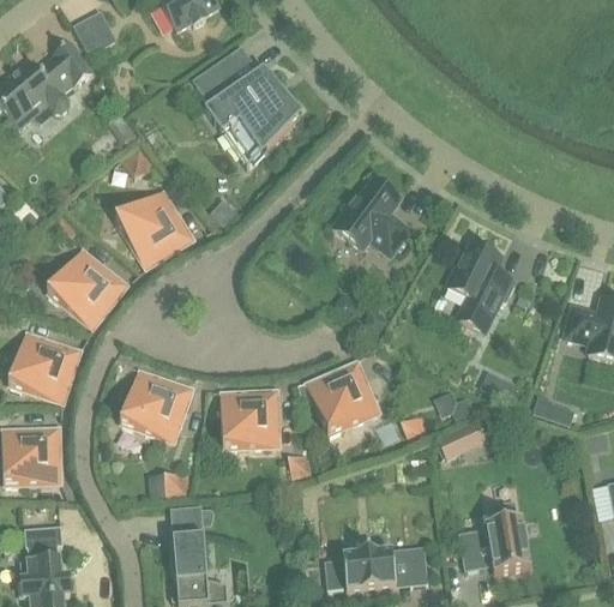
[(160,0),(176,29),(191,20),(193,25),(205,18),(204,14),(218,6),(215,0),(160,0)]
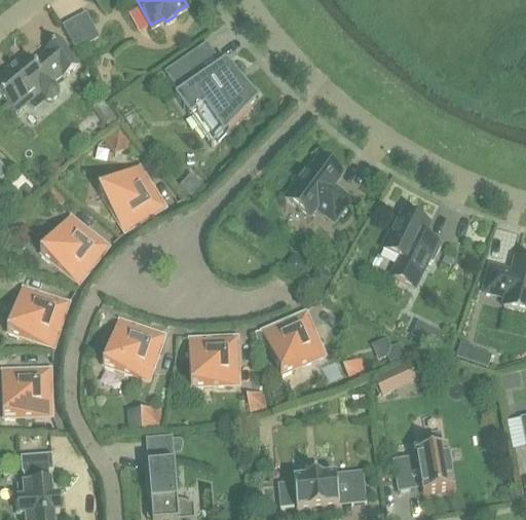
[(85,9),(74,15),(87,39),(98,33),(85,9)]
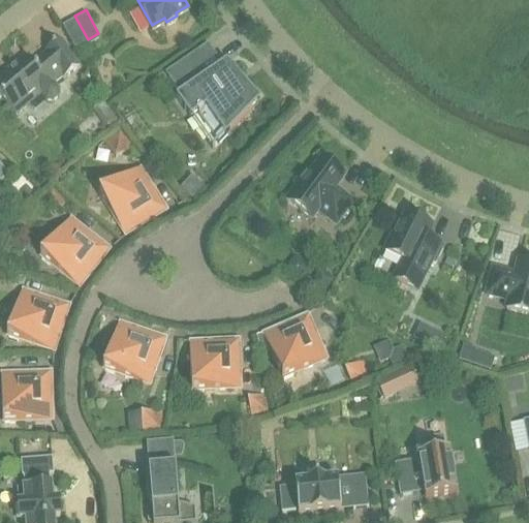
[(0,92),(1,92),(16,111),(41,90),(45,95),(53,96),(58,91),(59,85),(54,79),(62,71),(63,73),(80,62),(61,35),(44,47),(45,48),(32,59),(25,50),(12,61),(14,63),(0,74),(0,92)]
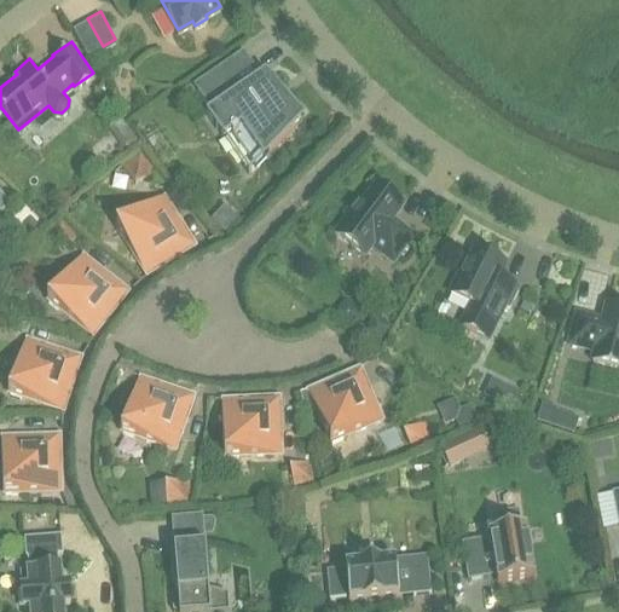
[(277,93),(260,70),(237,85),(226,69),(219,73),(218,70),(197,85),(210,104),(206,108),(213,117),(212,117),(220,128),(223,132),(230,127),(232,130),(238,126),(236,123),(239,120),(264,154),(298,117),(291,108),(296,103),(284,88),(277,93)]
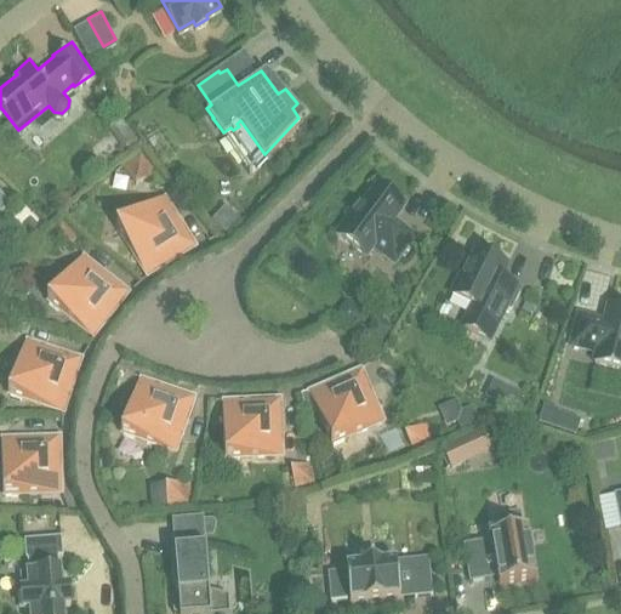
[(121,160),(136,180),(154,165),(141,147),(121,160)]
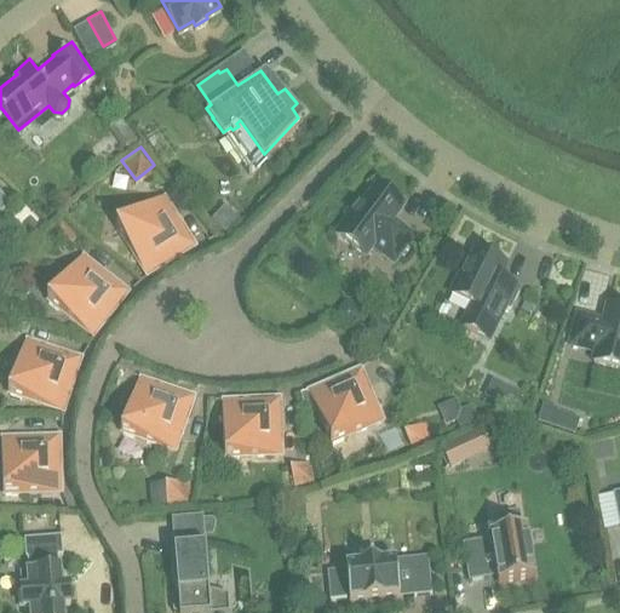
[(414,231),(397,218),(392,216),(403,201),(401,199),(403,195),(392,187),(389,190),(377,181),(354,211),(351,207),(336,229),(366,252),(373,242),(394,258),(414,231)]
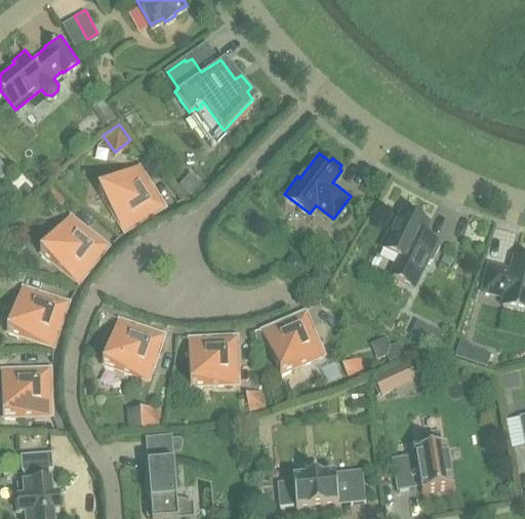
[(0,175),(8,168),(0,158),(0,175)]
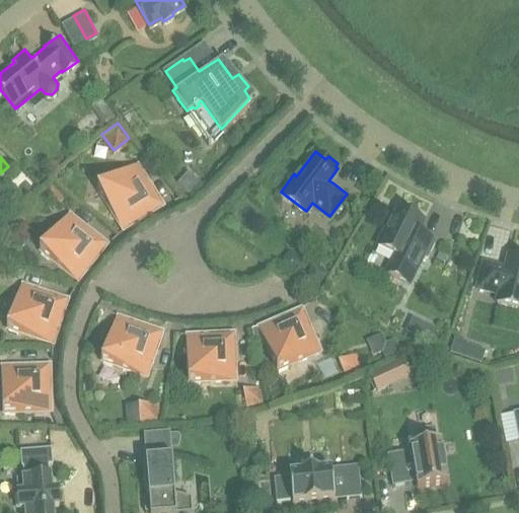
[(97,186),(123,226),(126,224),(130,222),(134,221),(137,218),(141,215),(143,212),(147,210),(162,202),(137,161),(97,186)]
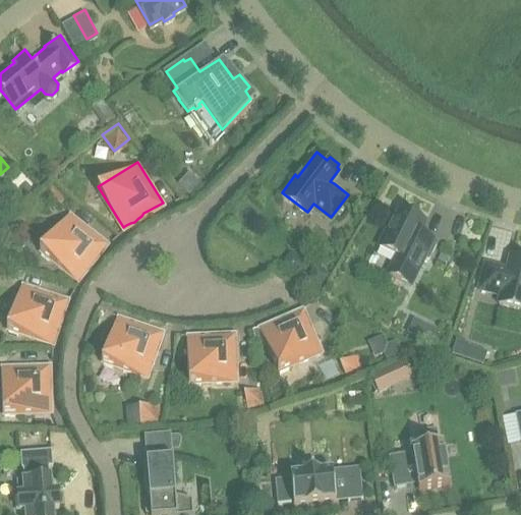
[(200,180),(195,174),(189,168),(178,180),(189,191),(200,180)]
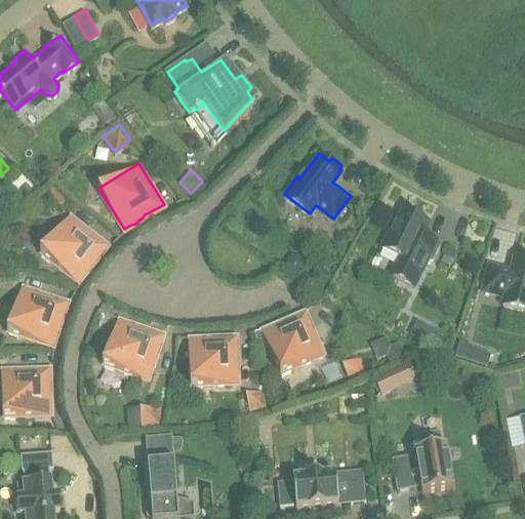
[(400,253),(390,273),(413,284),(434,242),(420,236),(429,221),(403,207),(393,229),(390,228),(381,244),(400,253)]
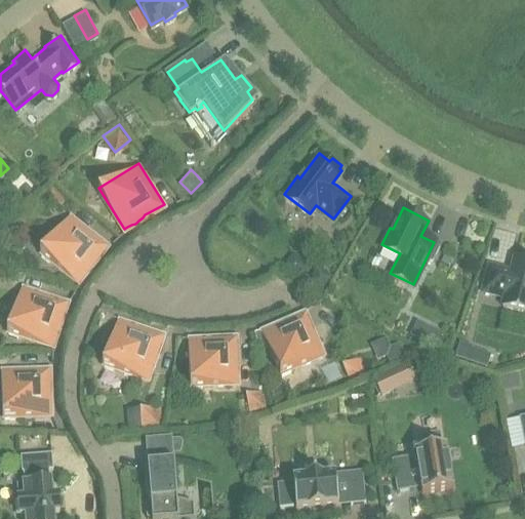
[(96,255),(108,243),(70,213),(40,250),(78,280),(80,277),(84,274),(87,271),(89,268),(92,264),(93,260),(96,255)]
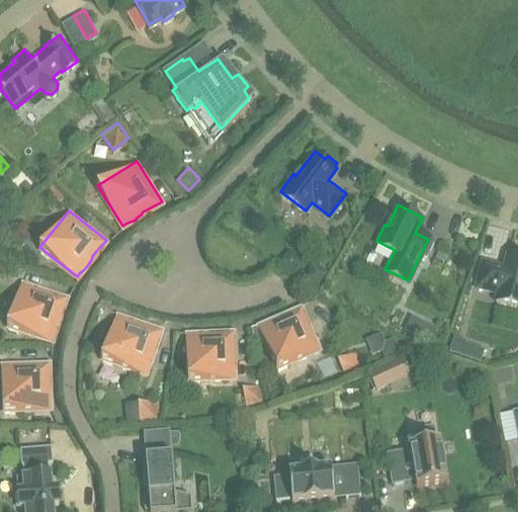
[(437,247),(435,254),(442,257),(445,251),(437,247)]
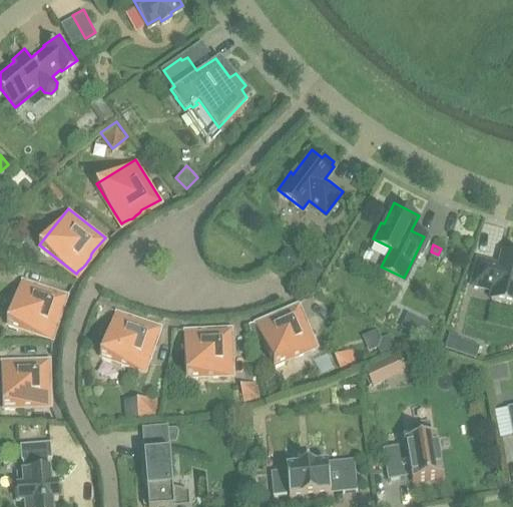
[(478,257),(472,281),(493,286),(491,296),(512,301),(512,245),(507,244),(506,247),(503,247),(499,262),(478,257)]
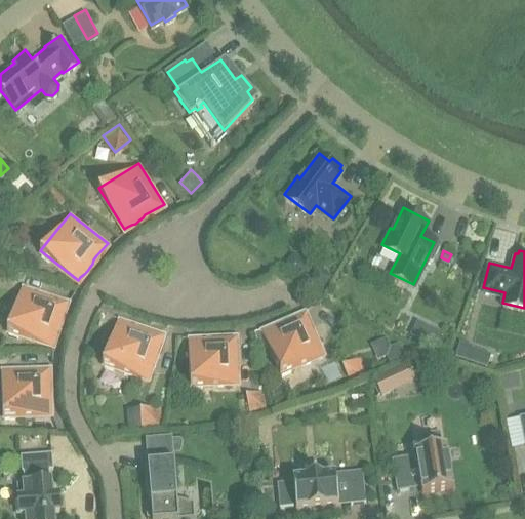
[(7,329),(53,345),(54,341),(56,336),(58,332),(59,328),(59,324),(61,319),(62,315),(68,300),(22,284),(7,329)]
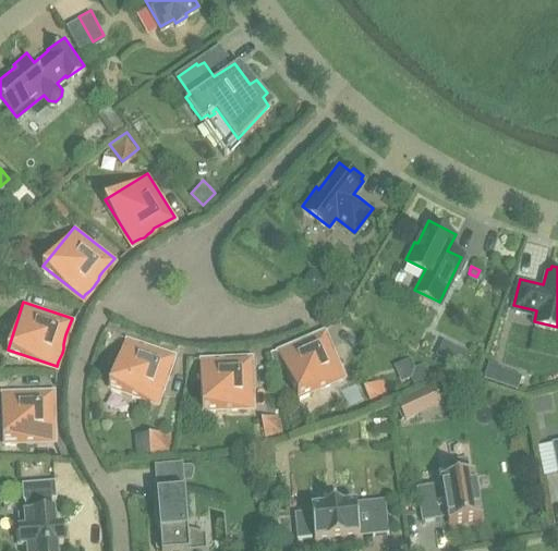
[(281,346),(277,347),(298,394),(343,375),(324,327),(307,335),(303,338),(299,338),(293,339),(289,341),(286,343),(281,346)]
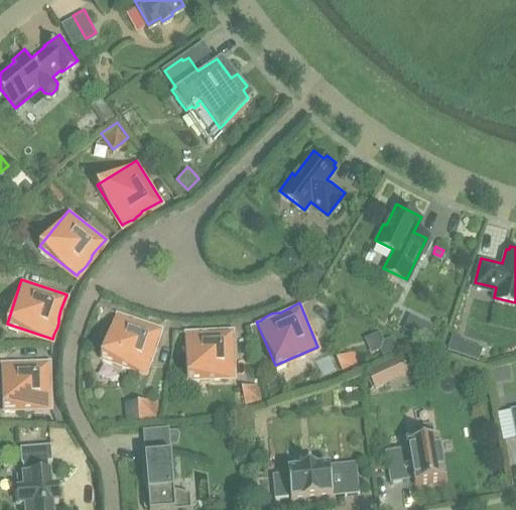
[(145,371),(160,326),(144,322),(140,320),(136,317),(132,315),(128,313),(124,312),(120,312),(116,310),(101,356),(145,371)]
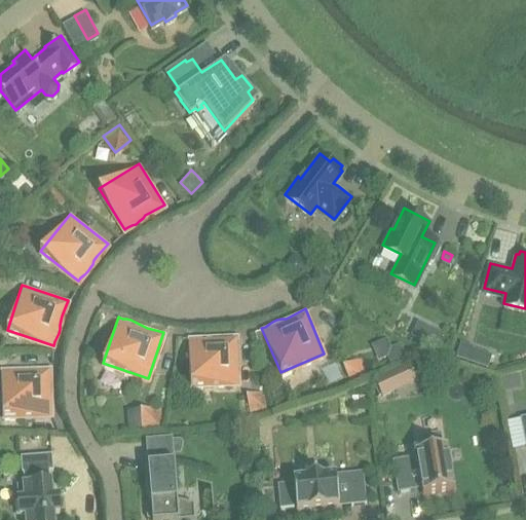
[(419,336),(441,347),(448,332),(427,322),(419,336)]
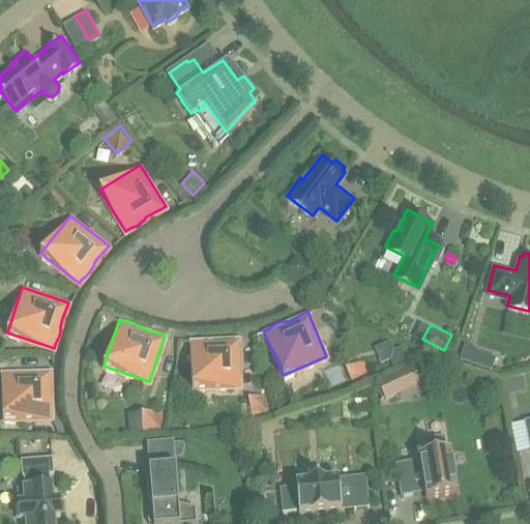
[(240,385),(238,336),(221,338),(216,339),(212,337),(207,337),(203,337),(199,338),(195,339),(190,338),(193,387),(240,385)]
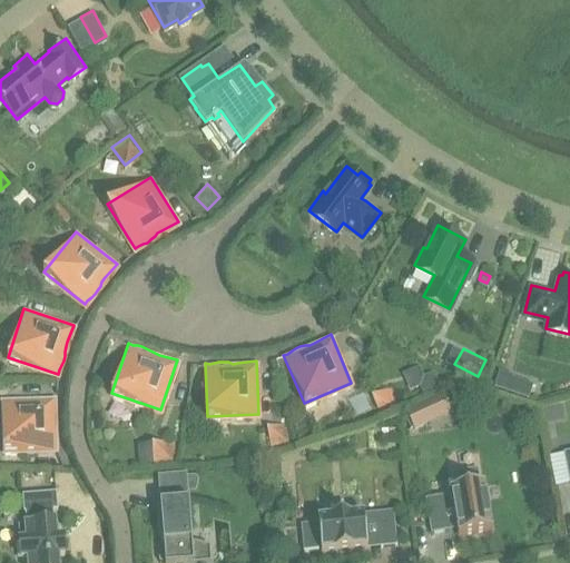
[(499,365),(493,384),(509,387),(513,371),(499,365)]
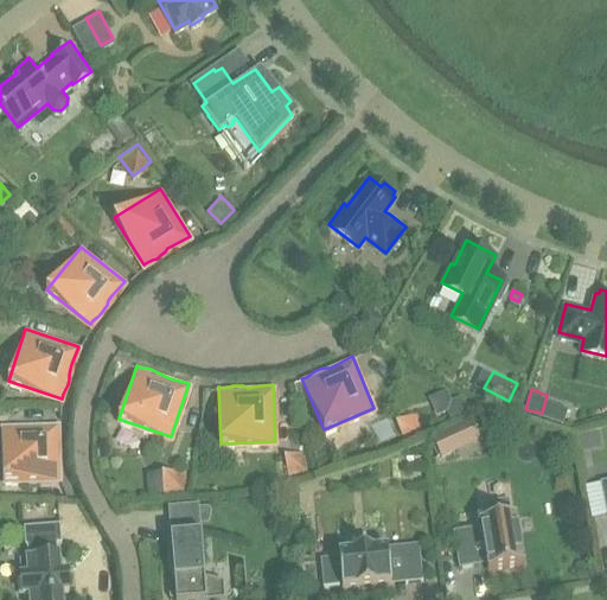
[(447,408),(452,419),(471,409),(461,391),(451,396),(447,408)]
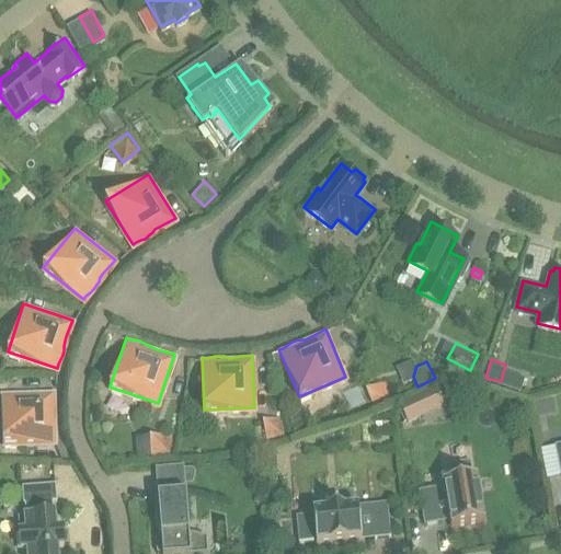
[(385,376),(366,384),(375,404),(393,395),(385,376)]
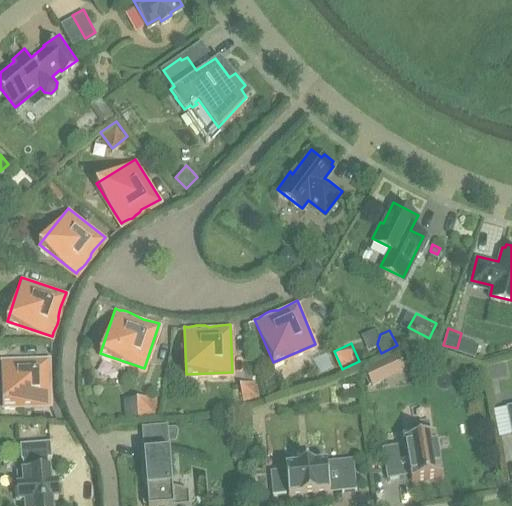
[(372,383),(407,367),(398,349),(363,365),(365,368),(363,368),(368,381),(371,380),(372,383)]
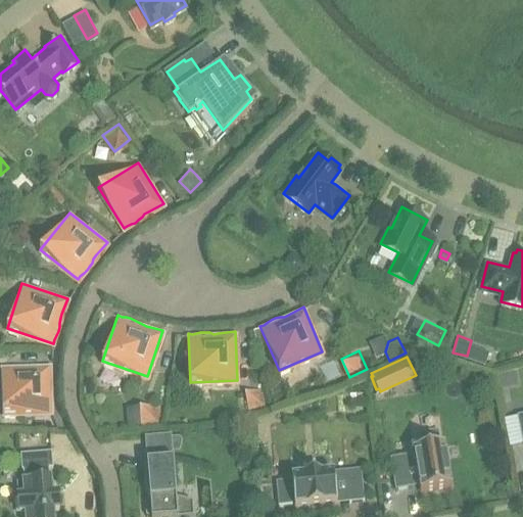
[(3,413),(51,411),(51,407),(51,403),(52,398),(51,394),(51,389),(49,385),(49,381),(50,364),(1,366),(3,413)]
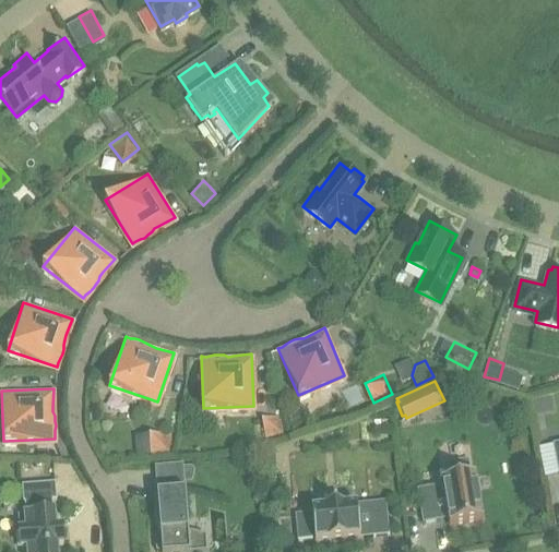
[(282,410),(261,415),(265,435),(286,431),(282,410)]
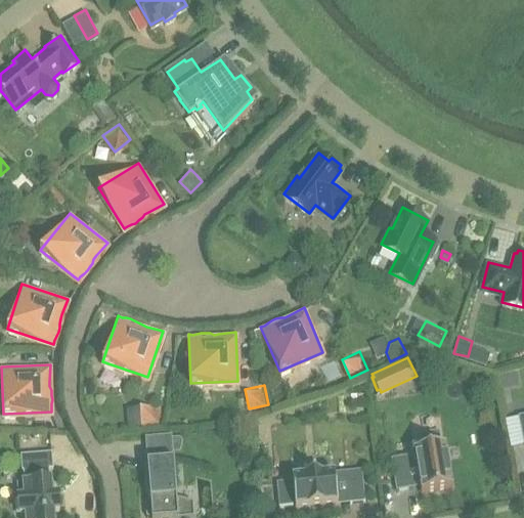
[(360,414),(373,412),(370,398),(358,400),(360,414)]
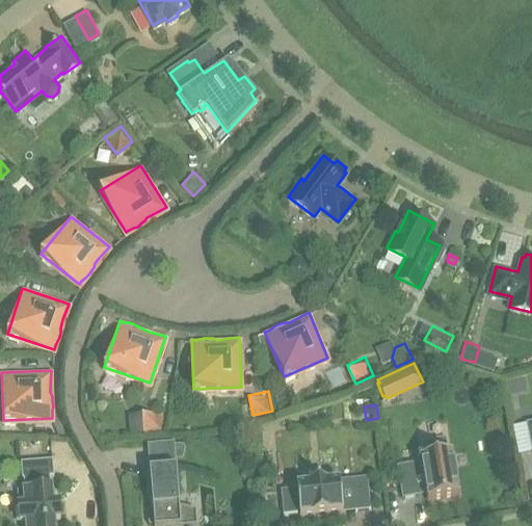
[(161,409),(141,410),(143,429),(163,428),(161,409)]
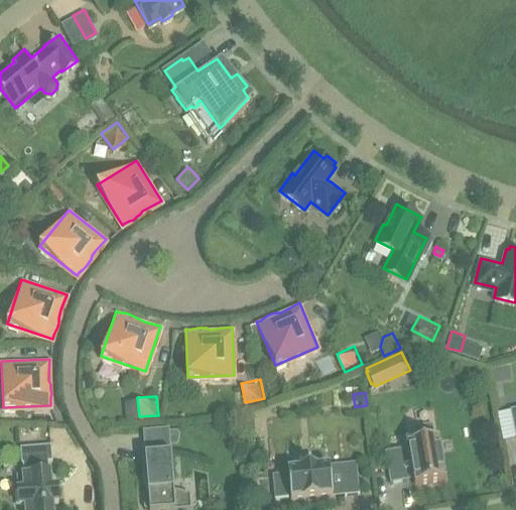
[(445,477),(438,435),(434,435),(432,420),(408,424),(411,439),(407,440),(408,443),(385,448),(390,479),(404,477),(403,469),(411,467),(414,482),(445,477)]
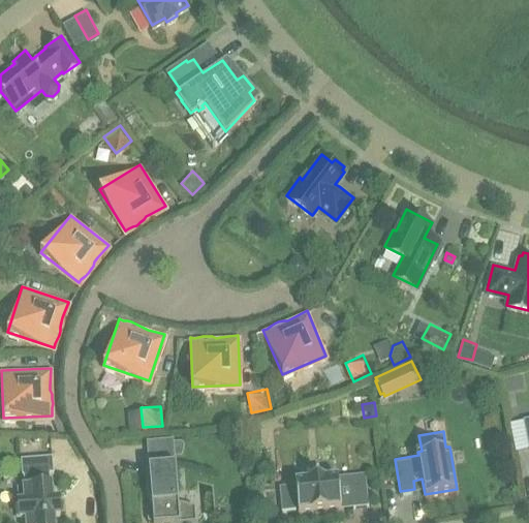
[(148,522),(153,522),(195,518),(194,503),(165,496),(164,485),(177,484),(175,462),(174,453),(180,452),(181,452),(182,451),(182,450),(184,442),(184,441),(183,440),(183,439),(182,438),(181,438),(180,437),(179,437),(173,438),(173,436),(164,436),(146,438),(148,454),(145,454),(148,486),(150,486),(152,506),(151,506),(150,508),(149,508),(149,509),(148,511),(147,512),(147,513),(148,522)]
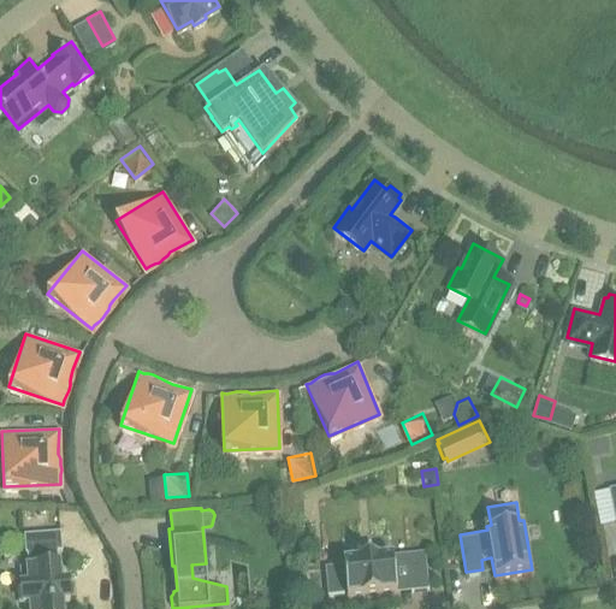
[(29,608),(63,608),(63,597),(70,596),(69,575),(61,577),(60,560),(59,560),(58,547),(63,545),(61,527),(24,530),(25,549),(28,549),(28,562),(27,562),(28,579),(21,579),(23,599),(29,599),(29,608)]
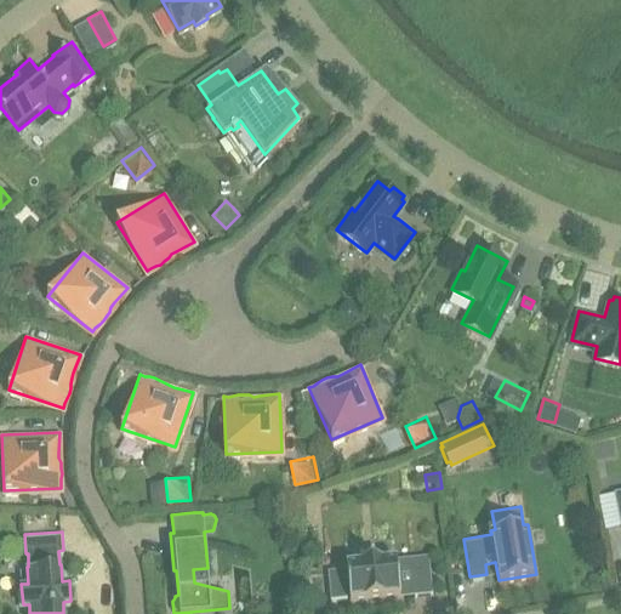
[(410,555),(415,592),(432,590),(428,552),(410,555)]
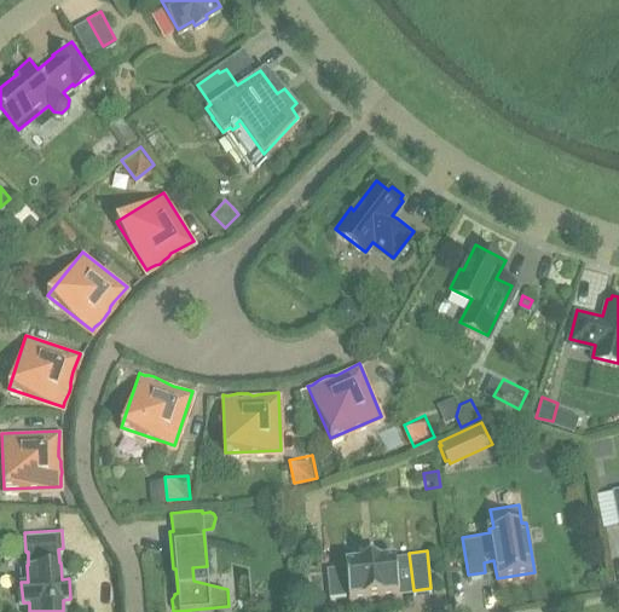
[(394,554),(345,559),(345,564),(327,565),(329,594),(348,592),(348,596),(399,592),(394,554)]
